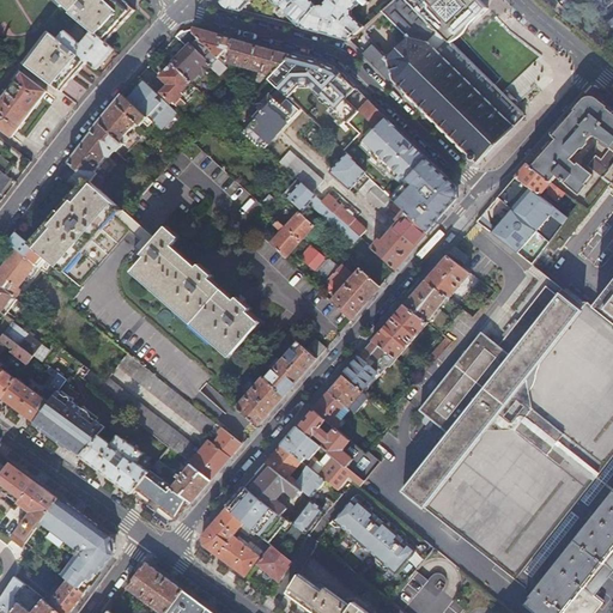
[(68,12),(91,31),(105,42),(122,23),(134,10),(123,0),(58,0),(70,11),(68,12)]
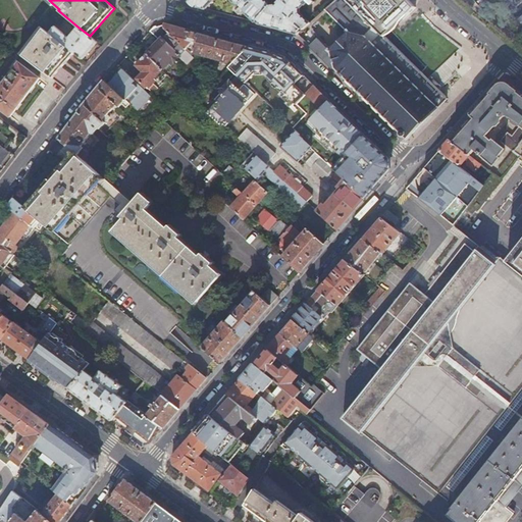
[(278,0),(275,4),(271,4),(266,0),(189,0),(190,2),(194,5),(205,8),(212,0),(231,0),(237,4),(233,7),(241,13),(244,10),(255,21),(256,20),(259,23),(297,34),(310,22),(299,13),(299,9),(304,3),(305,4),(308,0),(278,0)]
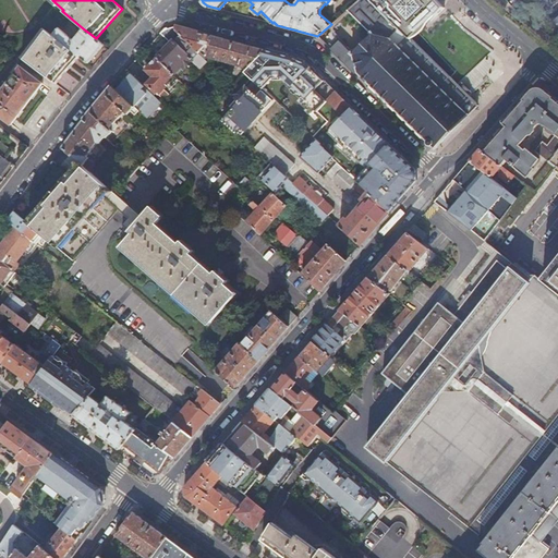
[(347,10),(350,8),(342,0),(337,0),(331,7),(341,15),(347,10)]
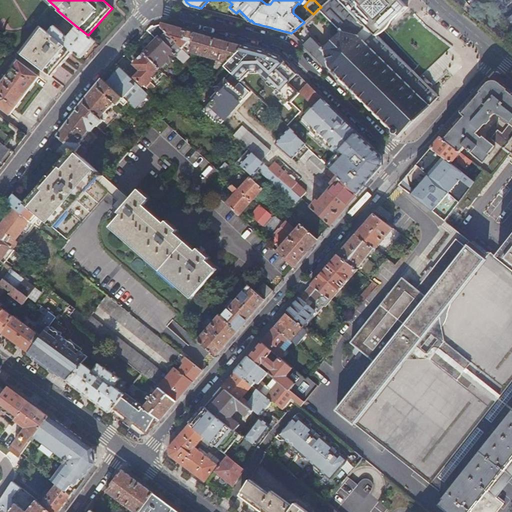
[(339,32),(355,34),(365,24),(363,23),(356,16),(339,0),(328,0),(325,3),(321,7),(318,9),(339,31),(338,31),(339,32)]
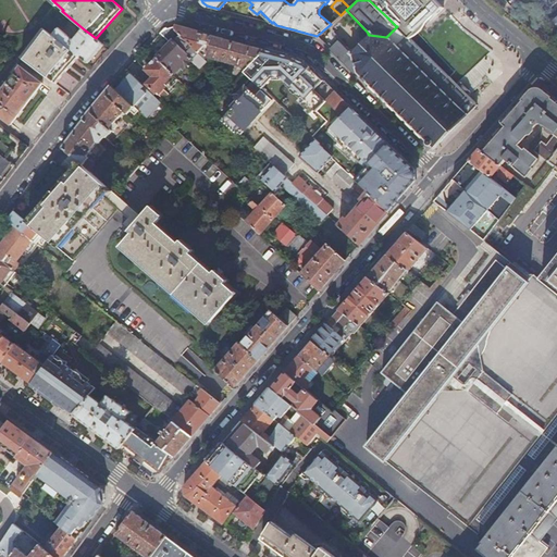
[(369,0),(387,17),(395,25),(397,26),(409,38),(411,35),(413,29),(413,27),(413,22),(412,20),(410,16),(408,14),(412,10),(417,7),(429,20),(443,7),(436,0),(369,0)]
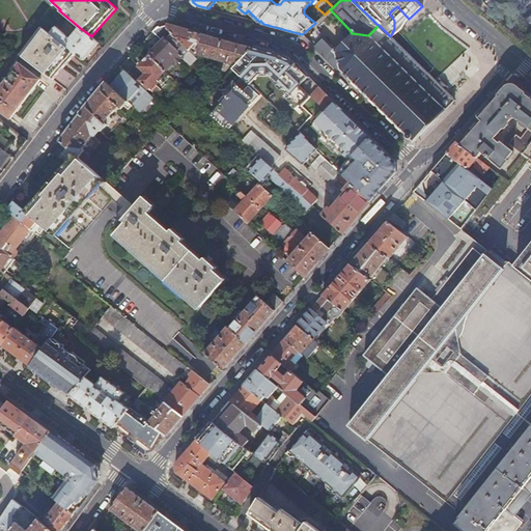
[(308,14),(317,22),(322,18),(312,9),(308,14)]
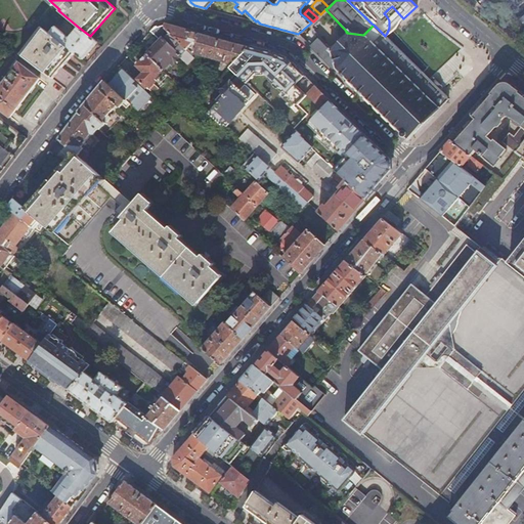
[(172,34),(165,27),(162,24),(155,26),(150,30),(161,40),(147,53),(163,69),(170,61),(172,63),(179,56),(186,63),(193,55),(192,54),(172,34)]
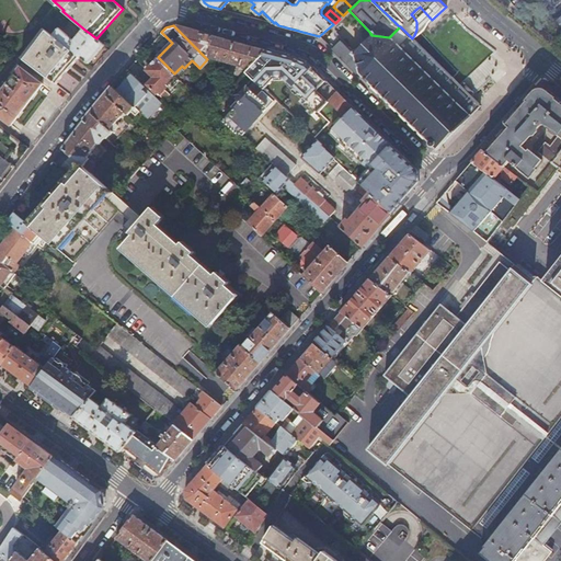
[(207,56),(208,56),(214,35),(208,34),(178,25),(176,29),(184,36),(206,58),(207,56)]
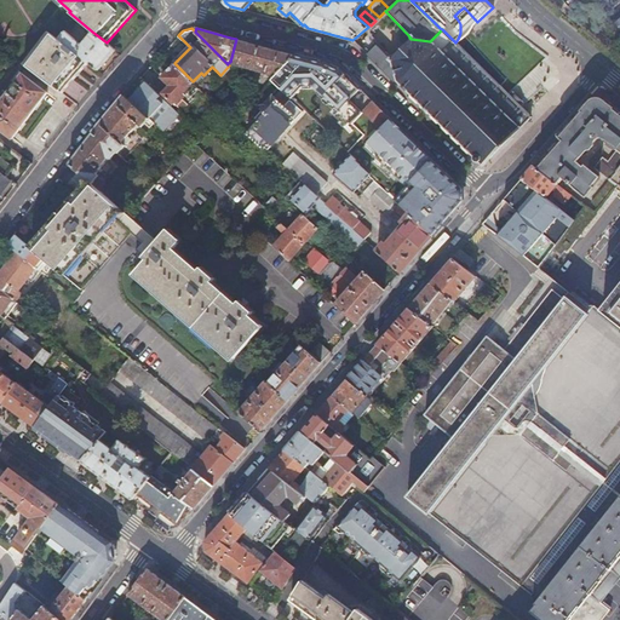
[(92,32),(82,44),(65,29),(57,39),(65,46),(98,70),(114,50),(114,49),(107,42),(92,32)]
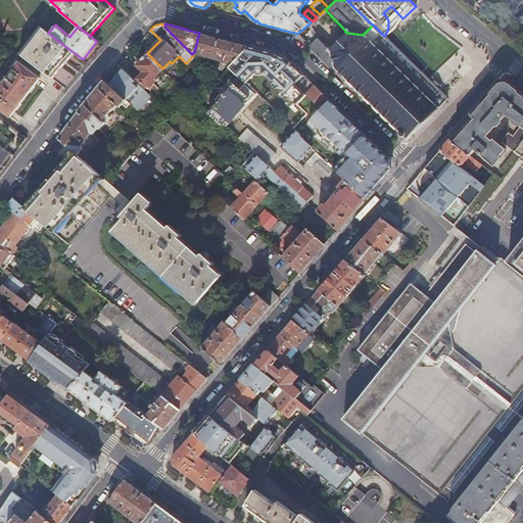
[(55,39),(48,33),(43,29),(21,54),(49,76),(52,78),(56,72),(64,62),(73,52),(55,39)]
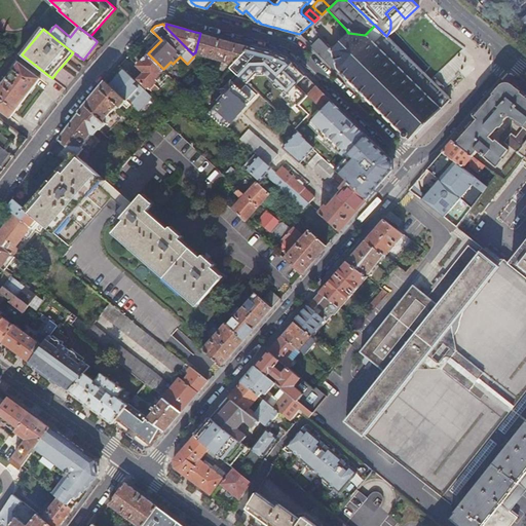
[(195,52),(235,64),(245,53),(248,50),(250,46),(217,37),(200,33),(195,52)]
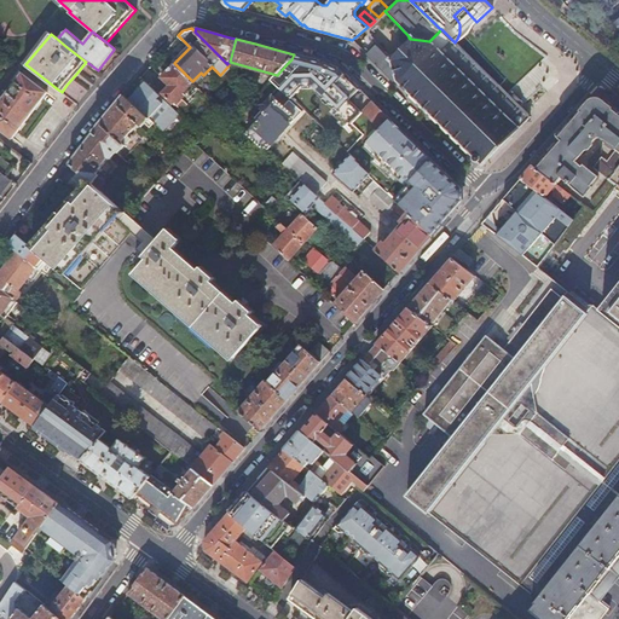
[(505,142),(518,128),(528,116),(527,114),(520,108),(513,100),(505,93),(498,87),(455,44),(453,45),(452,44),(451,45),(450,44),(449,46),(444,51),(445,52),(444,52),(445,53),(444,55),(435,47),(429,41),(410,39),(399,50),(391,58),(398,80),(409,92),(409,96),(416,103),(420,102),(420,106),(426,113),(431,113),(429,116),(437,123),(440,122),(440,126),(446,133),(450,133),(450,137),(457,143),(461,143),(461,146),(467,154),(472,154),(474,155),(473,160),(475,161),(479,161),(482,163),(484,163),(505,142)]
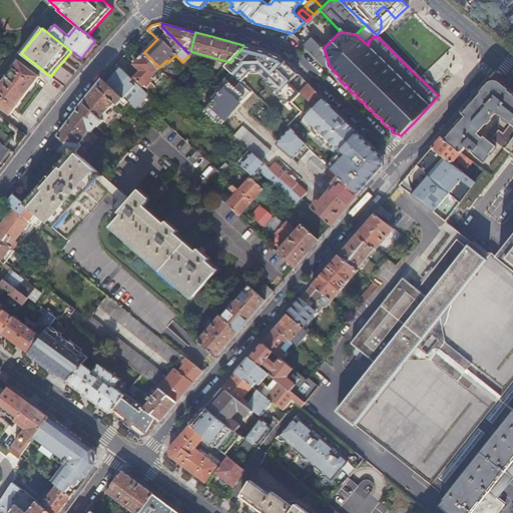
[(330,66),(324,48),(323,47),(322,48),(317,43),(311,37),(303,44),(326,66),(330,66)]
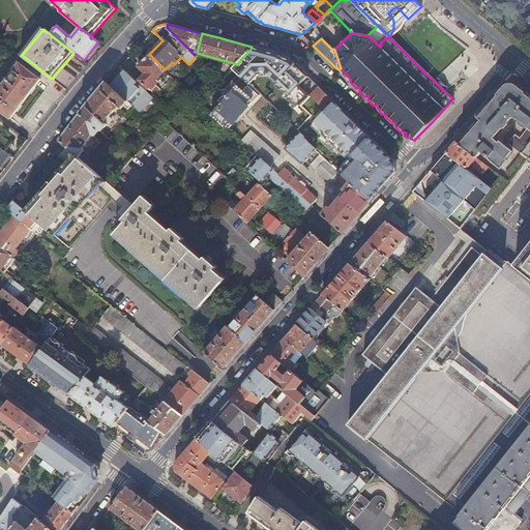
[(233,67),(242,77),(256,63),(263,70),(278,54),(256,48),(247,56),(246,54),(237,64),(233,67)]
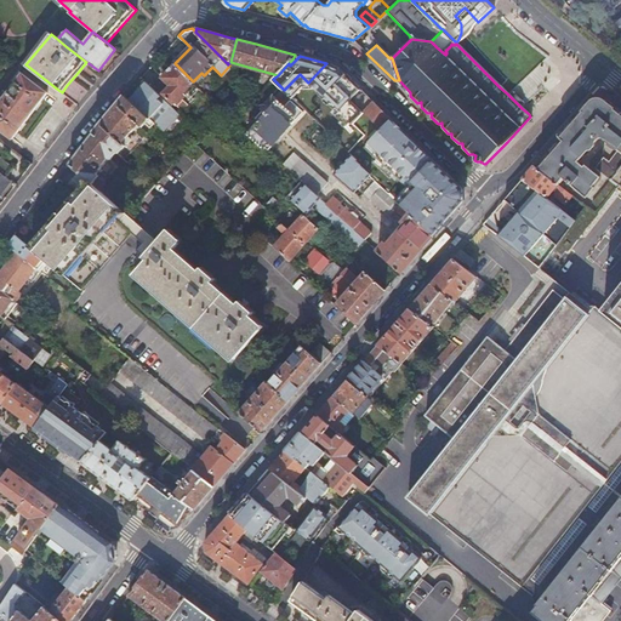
[(193,83),(193,81),(175,63),(175,64),(161,78),(170,85),(163,93),(176,106),(174,108),(178,113),(193,97),(192,96),(186,90),(193,83)]
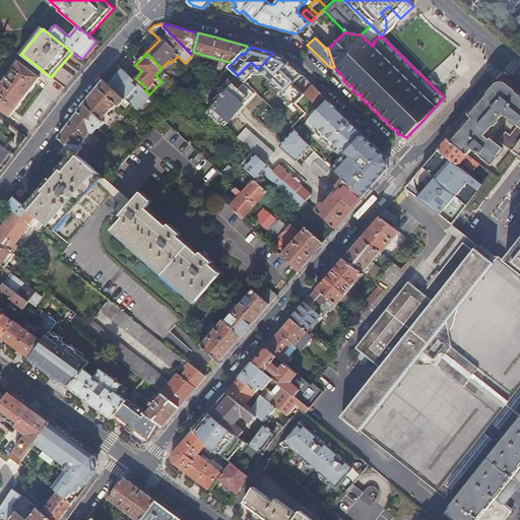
[(15,59),(9,67),(12,69),(0,84),(0,107),(10,115),(25,93),(39,76),(15,59)]
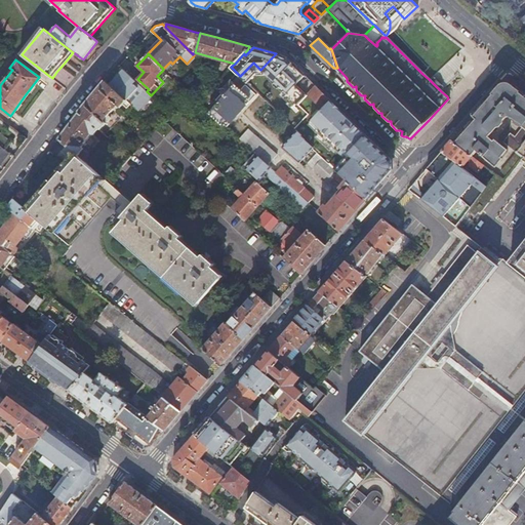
[(296,84),(305,75),(294,66),(289,59),(280,69),(296,84)]
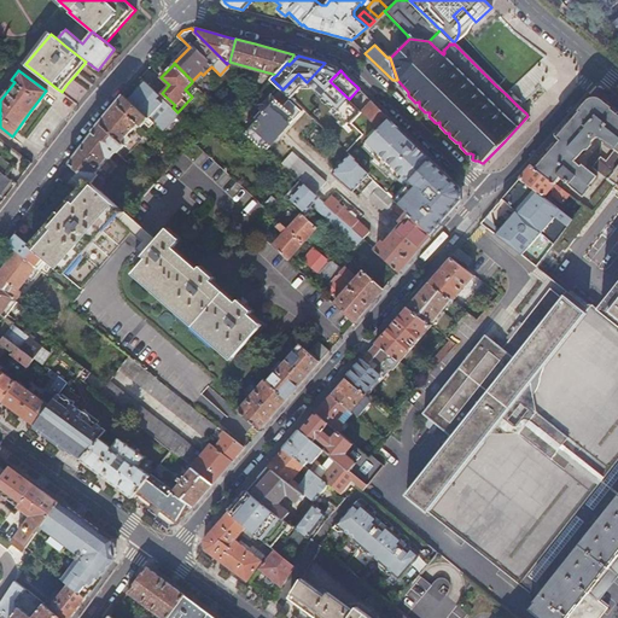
[(163,99),(143,81),(136,88),(139,91),(129,100),(149,118),(150,117),(155,122),(158,126),(162,129),(178,112),(173,108),(163,99)]
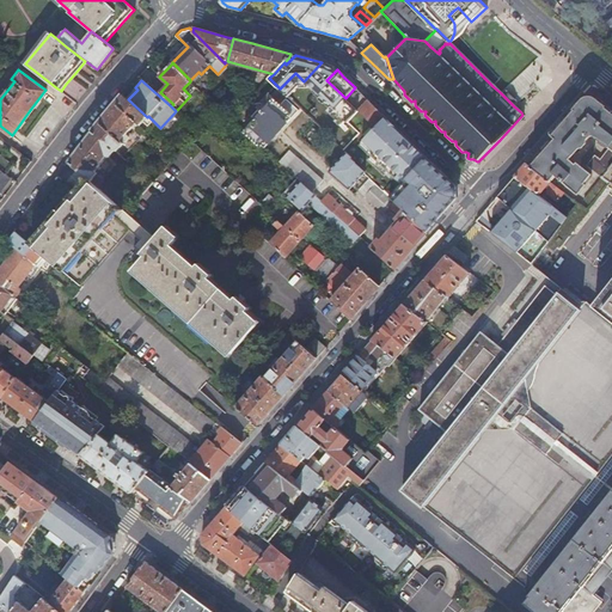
[(346,98),(326,80),(314,92),(336,112),(348,101),(346,98)]
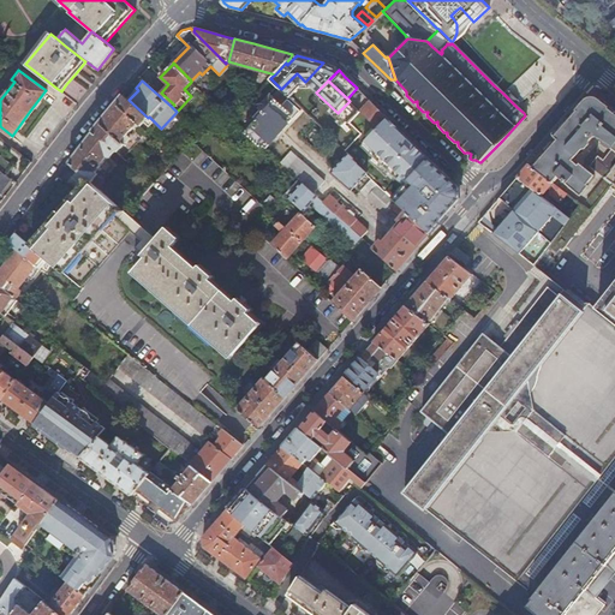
[(197,87),(191,82),(184,89),(190,95),(197,87)]
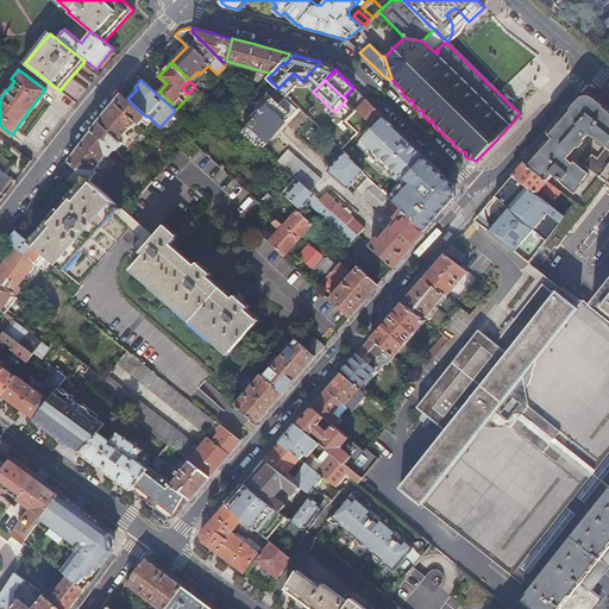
[(548,90),(553,95),(564,86),(559,81),(548,90)]
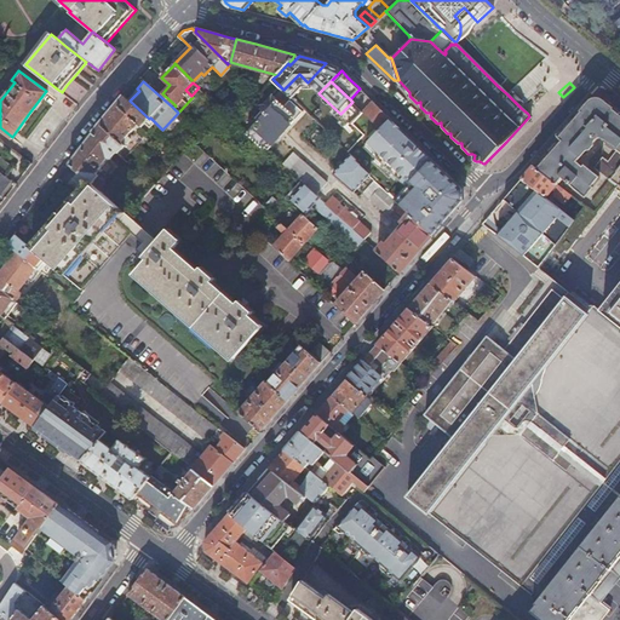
[(380,128),(389,119),(383,112),(360,89),(350,99),(352,102),(363,112),(371,119),(374,122),(380,128)]
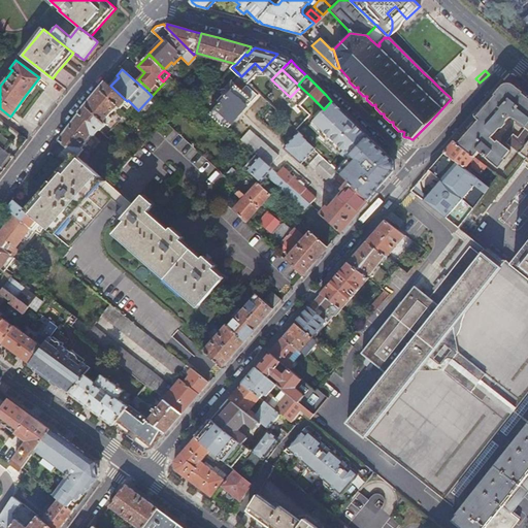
[(220,101),(210,112),(227,128),(257,94),(246,85),(244,84),(239,79),(235,84),(230,79),(220,91),(223,94),(219,100),(220,101)]
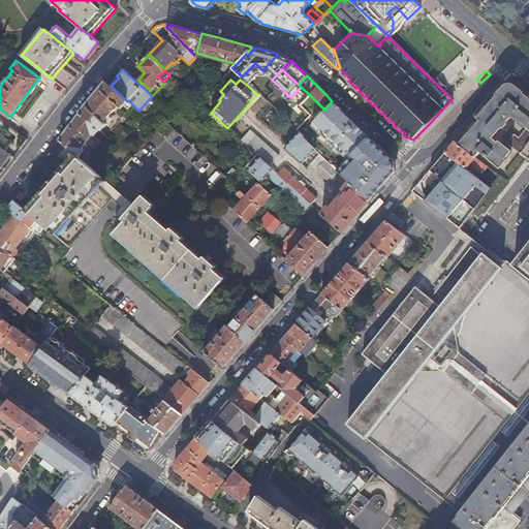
[(111,85),(106,81),(93,97),(80,112),(100,130),(114,116),(112,114),(119,106),(121,109),(124,104),(128,109),(132,104),(128,100),(127,101),(111,86),(111,85)]
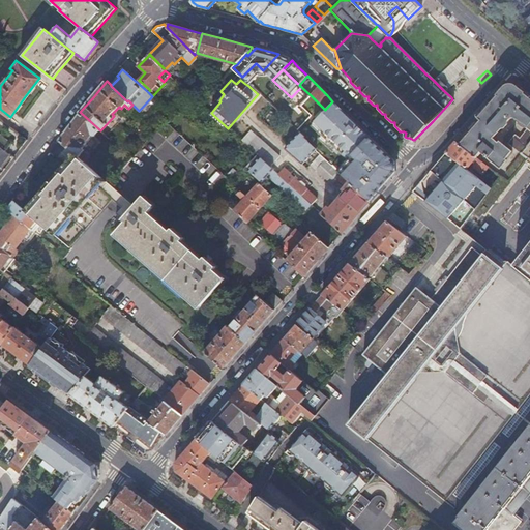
[(255,88),(274,106),(280,100),(260,83),(255,88)]
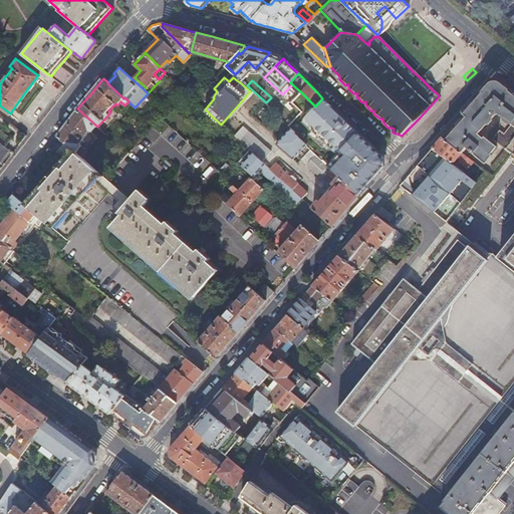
[(429,81),(426,83),(432,89),(434,86),(432,83),(429,81)]
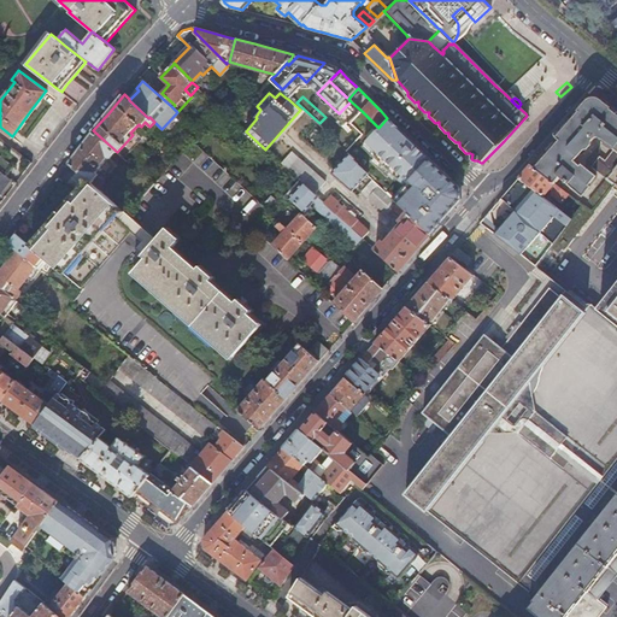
[(532,165),(556,184),(560,177),(583,195),(597,177),(576,160),(586,150),(588,150),(593,144),(592,141),(595,137),(595,135),(599,135),(599,136),(604,140),(604,142),(605,144),(606,146),(607,147),(610,148),(612,148),(613,150),(605,160),(600,157),(593,168),(607,178),(607,177),(615,168),(616,165),(616,112),(612,110),(600,100),(586,103),(575,115),(532,165)]
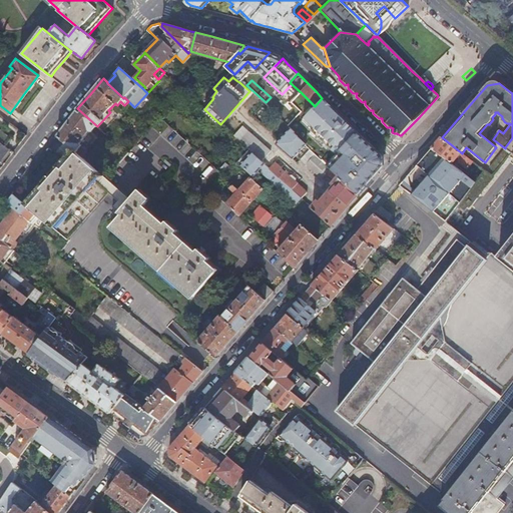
[(153,99),(147,93),(134,107),(141,113),(153,99)]
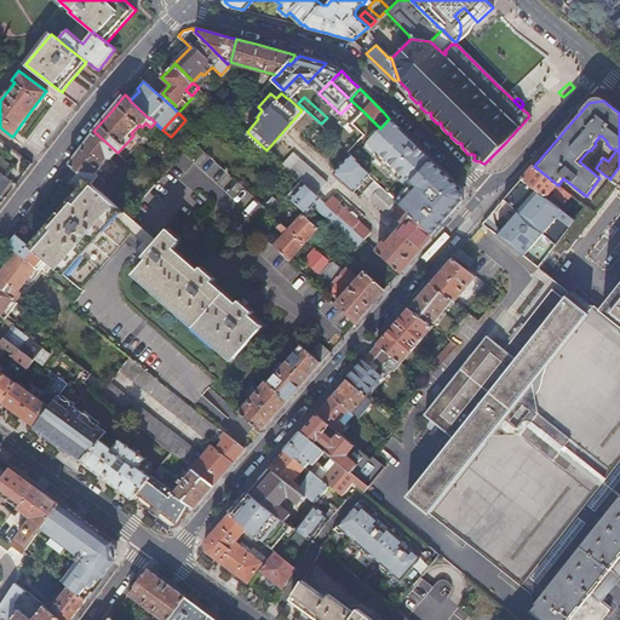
[(346,150),(362,135),(362,133),(351,122),(336,139),(346,150)]
